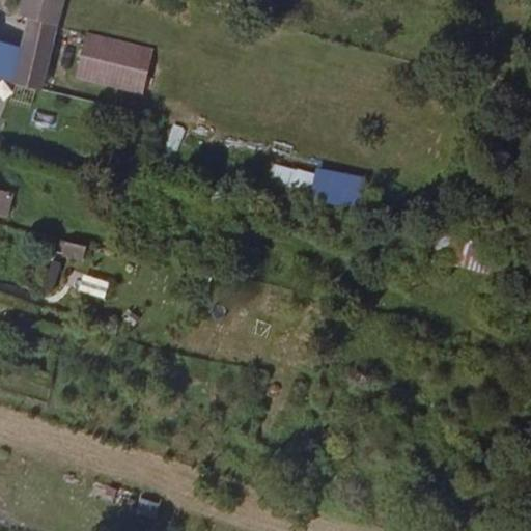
[(14,81),(40,89),(55,22),(59,0),(22,0),(20,12),(26,15),(22,40),(14,81)]
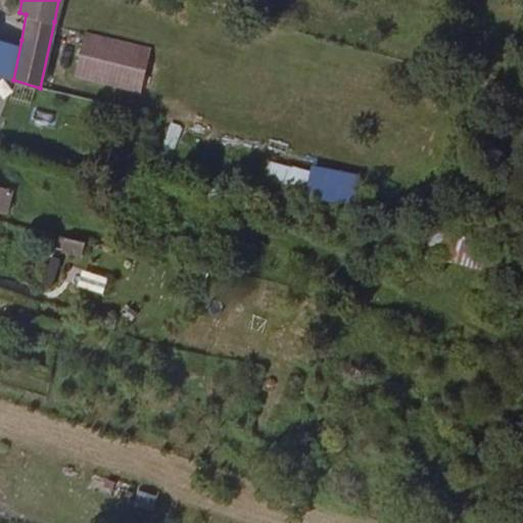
[(0,75),(13,80),(21,40),(0,32),(0,75)]
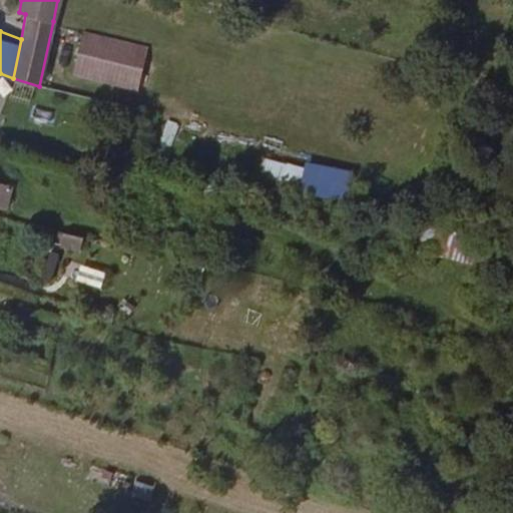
[(134,91),(146,54),(82,35),(72,73),(134,91)]
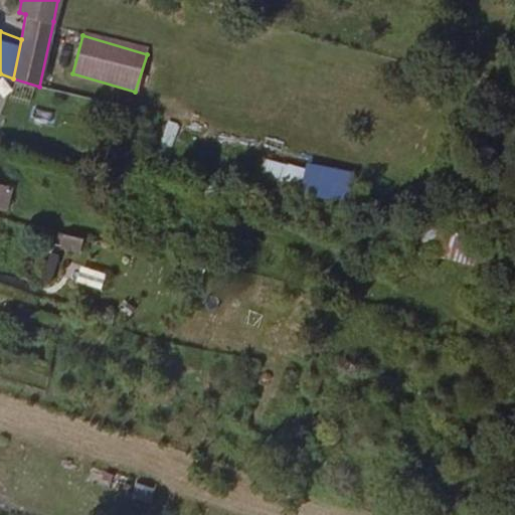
[(264,162),(262,182),(304,187),(306,168),(264,162)]
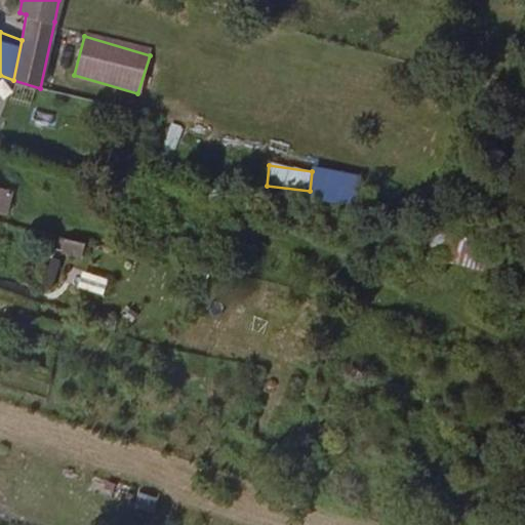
[(447,234),(441,263),(474,270),(481,241),(447,234)]
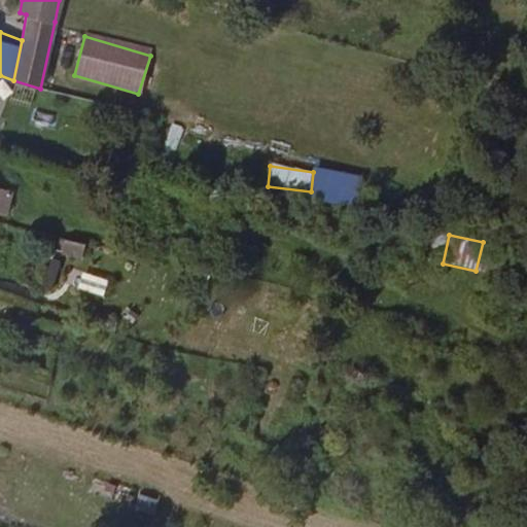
[(79,248),(61,242),(58,253),(76,259),(79,248)]
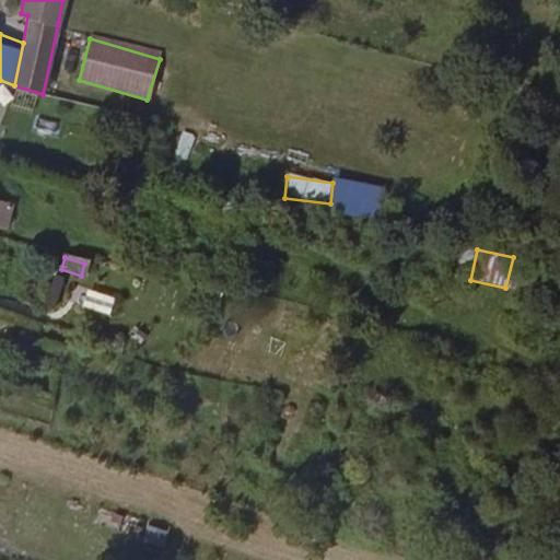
[(109,316),(115,300),(89,291),(83,307),(109,316)]
